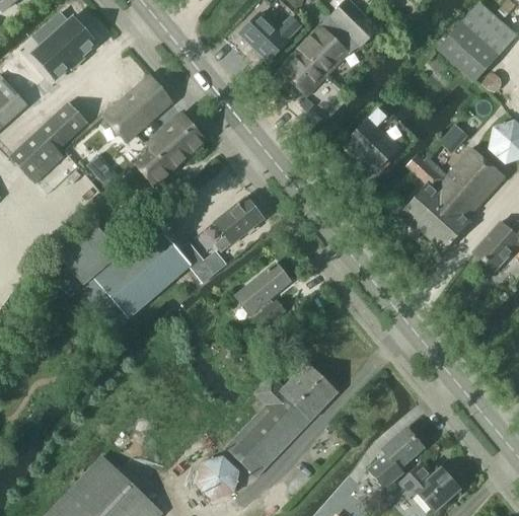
[(0,0),(0,6),(3,11),(17,0),(0,0)]
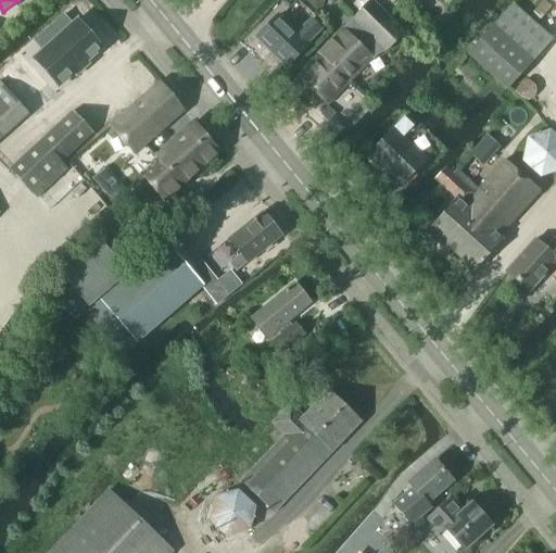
[(384,50),(404,30),(374,0),(371,0),(320,52),(350,82),(382,48),(384,50)]
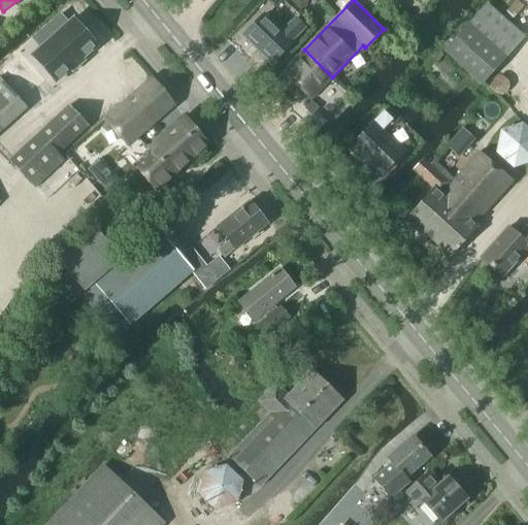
[(482,84),(505,57),(524,35),(488,3),(444,50),(482,84)]
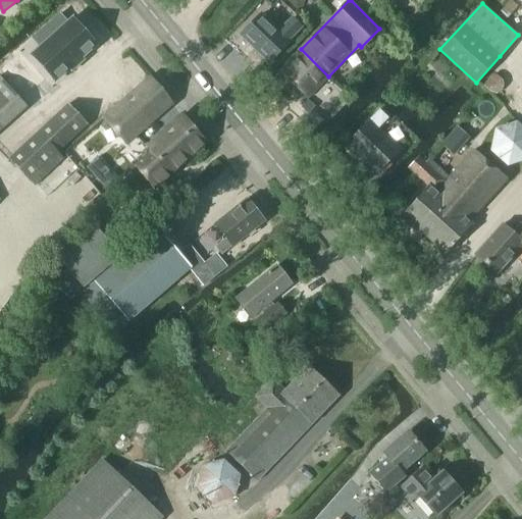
[(291,18),(279,30),(262,13),(243,32),(258,47),(257,48),(270,61),(290,41),(289,40),(301,29),(291,18)]
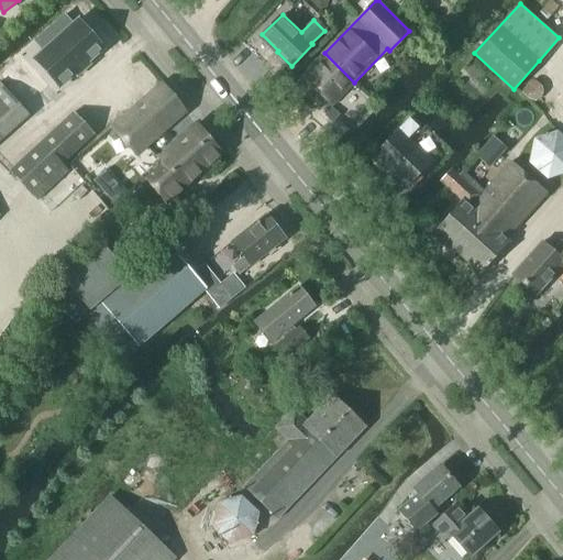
[(34,58),(58,85),(74,70),(76,73),(87,63),(86,61),(101,46),(77,20),(34,58)]
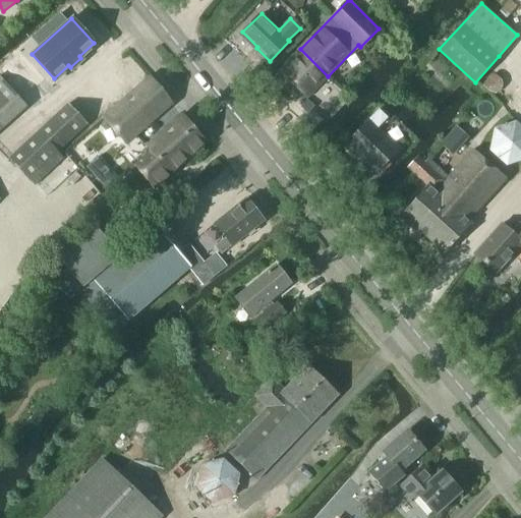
[(307,98),(328,76),(300,49),(279,70),(307,98)]
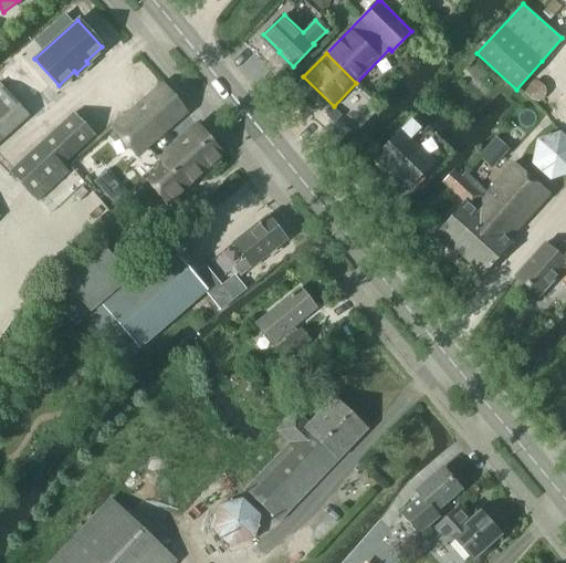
[(0,138),(29,114),(0,81),(0,138)]
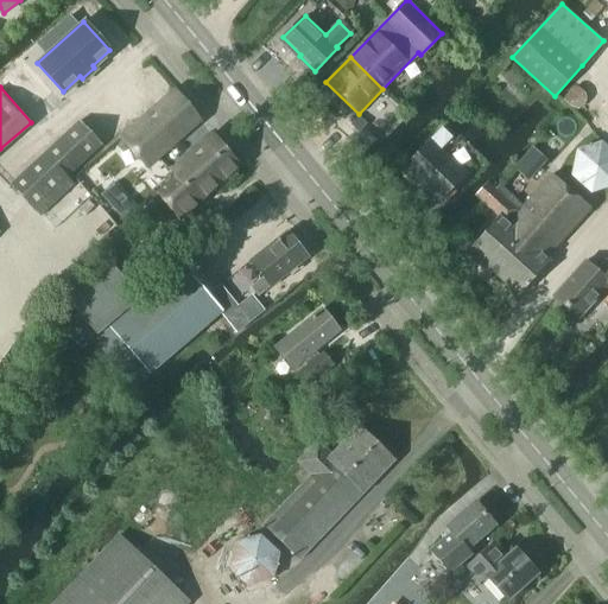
[(149,166),(200,120),(173,90),(121,137),(149,166)]
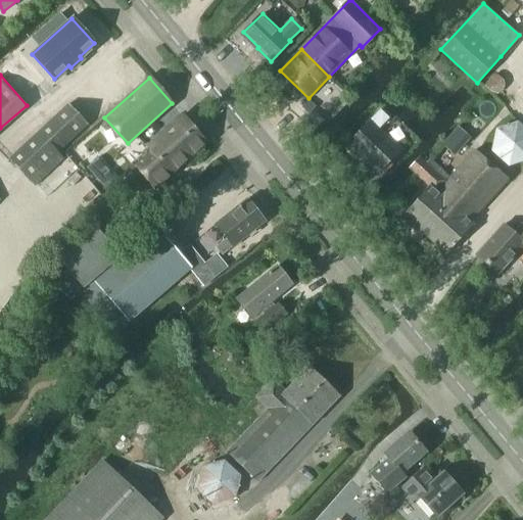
[(88,125),(68,103),(8,158),(34,186),(63,158),(58,152),(88,125)]
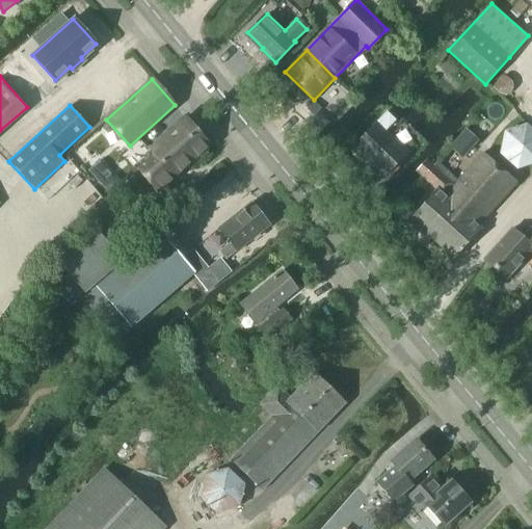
[(386,130),(396,120),(388,111),(354,146),(384,176),(407,152),(386,130)]
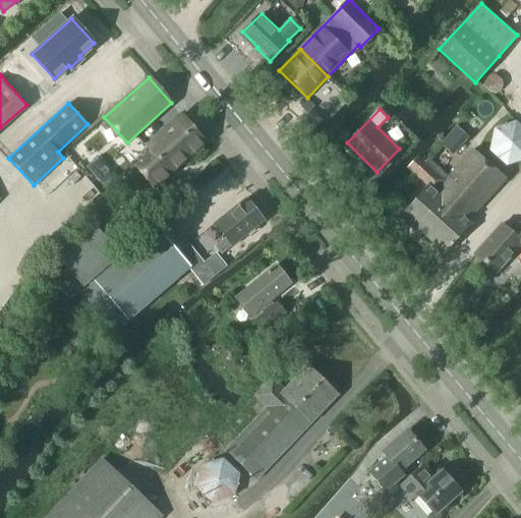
[(520,109),(518,109),(513,109),(507,111),(502,114),(498,118),(496,123),(495,128),(495,134),(497,139),(500,145),(505,149),(510,151),(516,152),(520,150),(520,109)]
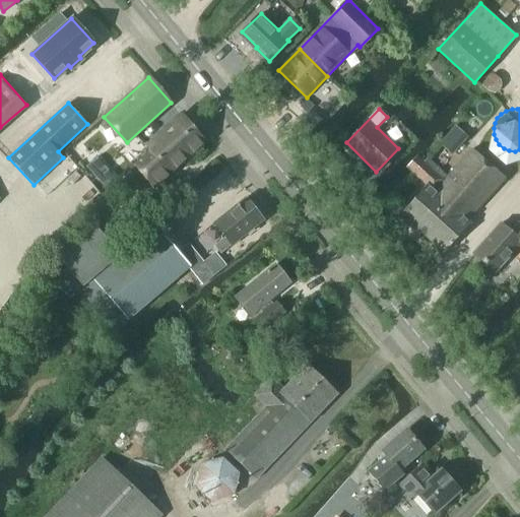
[(142,170),(149,179),(154,186),(204,140),(181,114),(146,145),(151,150),(135,165),(132,162),(123,175),(129,182),(142,170)]
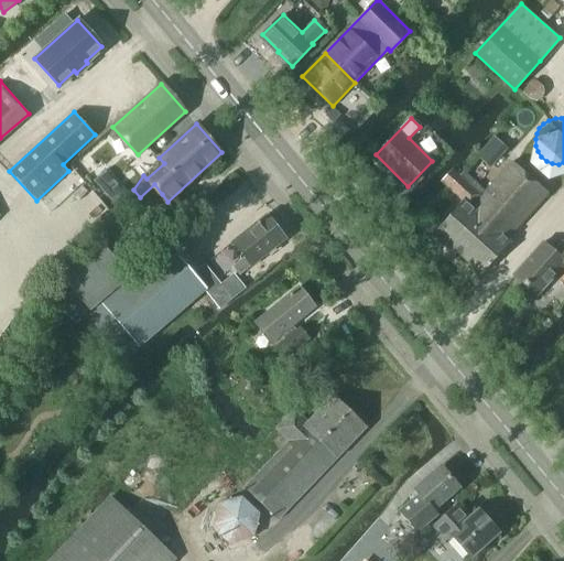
[(507,238),(549,191),(513,160),(486,191),(464,171),(461,174),(454,169),(443,181),(464,200),(435,230),(481,272),(510,241),(507,238)]
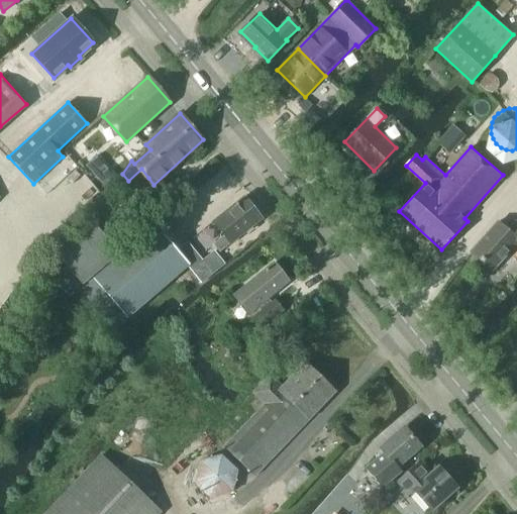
[(231,242),(262,218),(244,196),(214,220),(224,234),(213,242),(220,251),(231,242)]
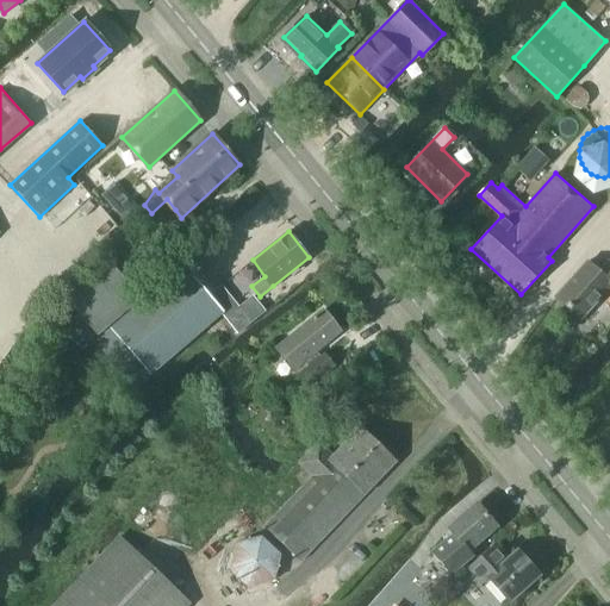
[(609,262),(609,261),(599,272),(587,261),(556,295),(582,318),(609,285),(609,262)]
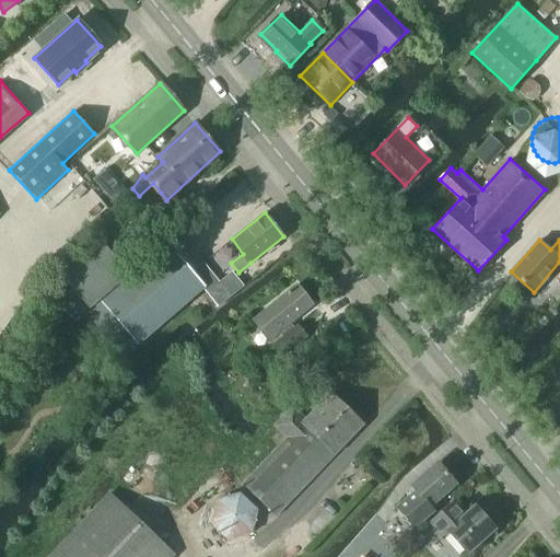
[(139,344),(205,287),(168,243),(102,300),(138,343),(139,344)]
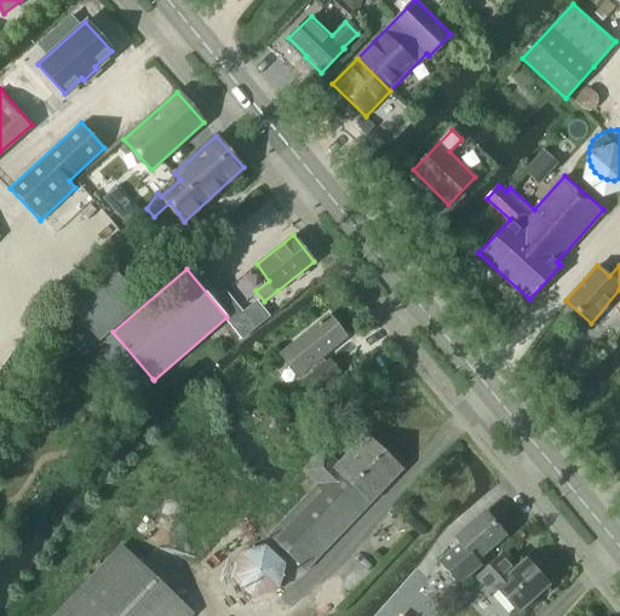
[(101,340),(144,303),(116,270),(72,308),(101,340)]
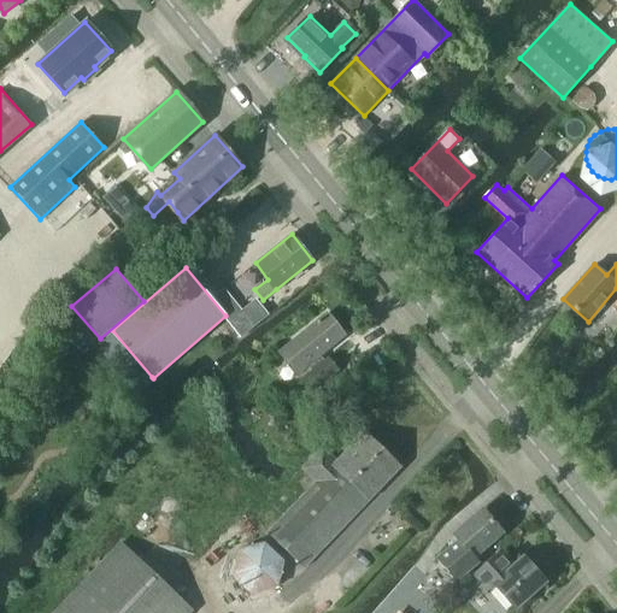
[(321,355),(345,335),(325,313),(280,352),(298,375),(309,365),(312,371),(303,379),(312,392),(339,369),(328,357),(324,360),(321,355)]
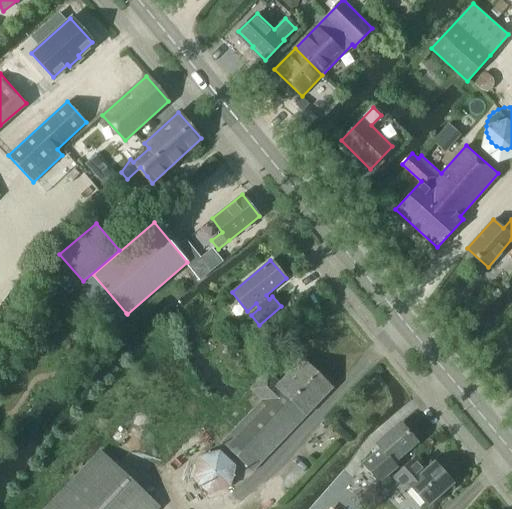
[(126,313),(93,274),(79,286),(112,324),(126,313)]
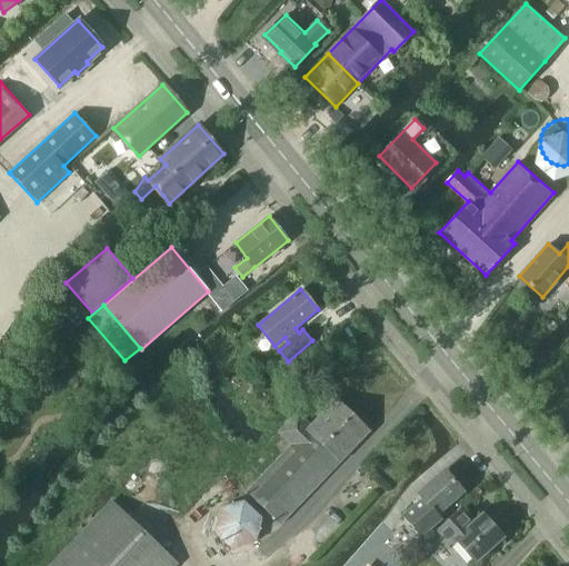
[(280,524),(369,432),(336,399),(310,425),(297,413),(279,432),(292,445),(247,492),(280,524)]
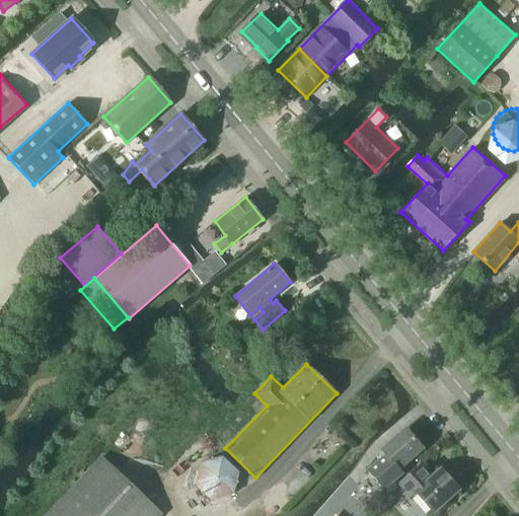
[(384,453),(365,469),(383,490),(401,472),(397,467),(421,447),(404,428),(380,448),(384,453)]
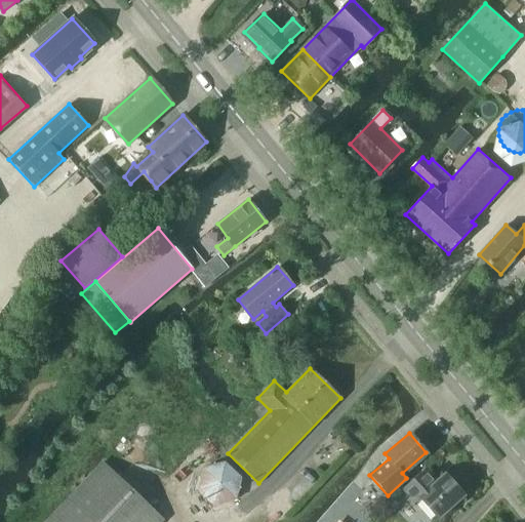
[(232,483),(233,478),(233,472),(231,467),(227,463),(223,459),(217,457),(211,457),(206,458),(201,462),(197,466),(195,471),(194,476),(194,482),(197,487),(200,491),(204,494),(210,496),(215,496),(220,495),(226,492),(230,488),(232,483)]
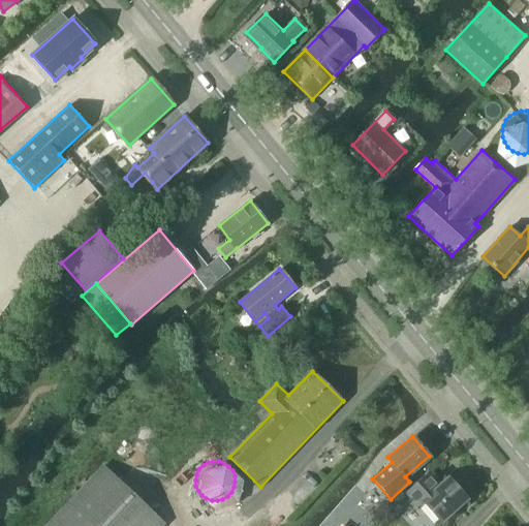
[(161,525),(164,523),(103,464),(43,525),(161,525)]
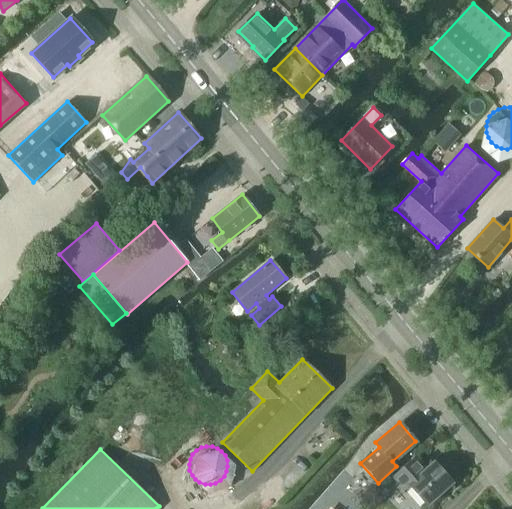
[(434,462),(427,469),(416,457),(392,479),(402,491),(409,485),(427,505),(452,483),(434,462)]
